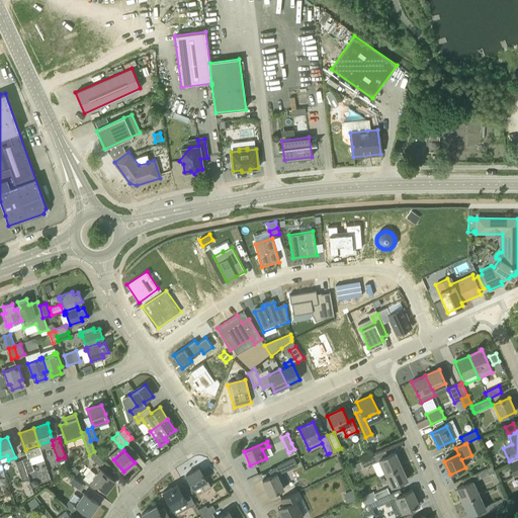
[(103,460),(98,456),(94,451),(90,455),(100,465),(104,461),(103,460)]
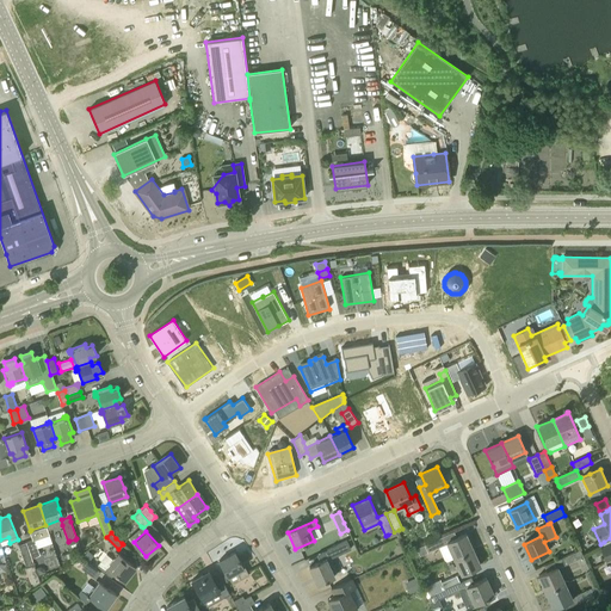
[(466,534),(457,538),(445,543),(454,559),(473,550),(466,534)]
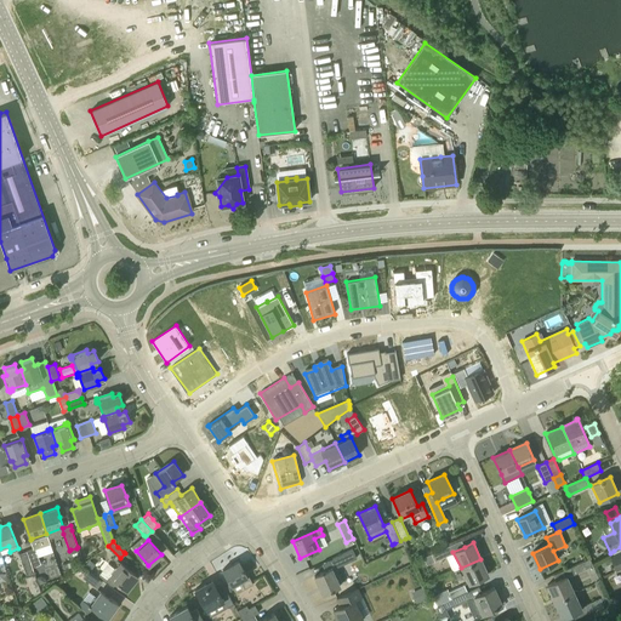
[(431,554),(434,562),(445,557),(450,554),(448,547),(431,554)]
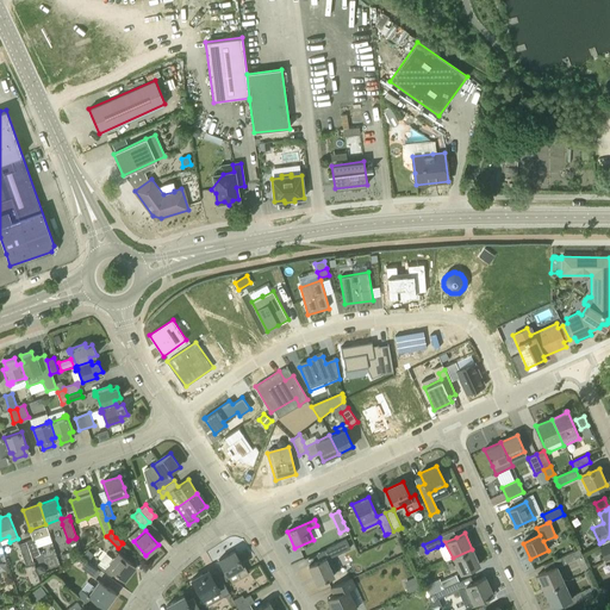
[(26,541),(31,556),(39,554),(35,539),(26,541)]
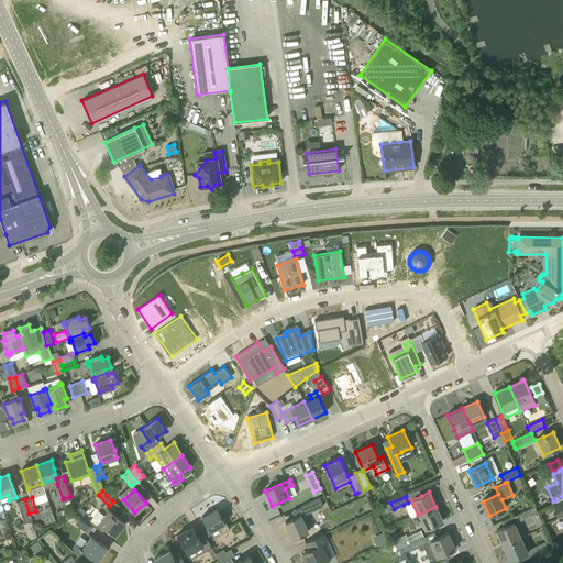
[(29,514),(24,499),(17,501),(24,522),(21,523),(28,540),(36,537),(29,514)]
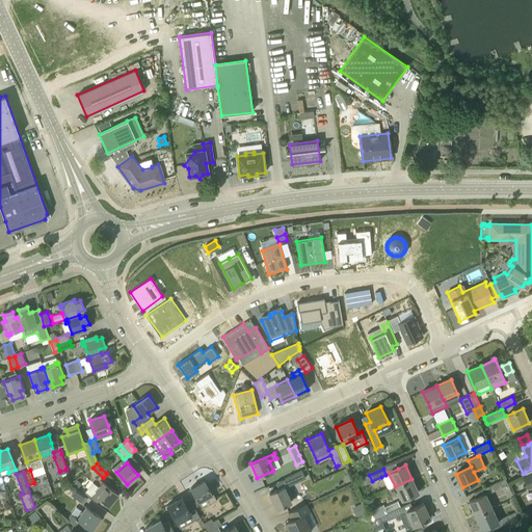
[(288,486),(300,480),(297,472),(285,478),(288,486)]
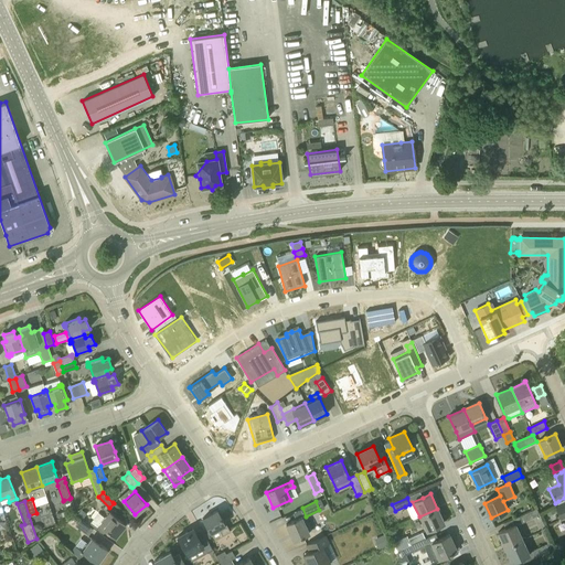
[(564,502),(561,505),(555,508),(560,519),(564,515),(564,502)]
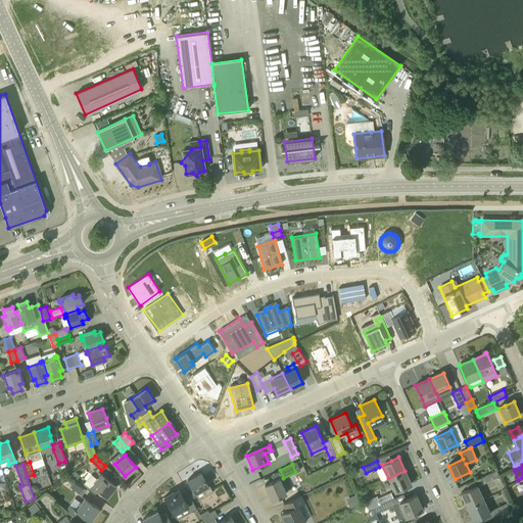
[(405,471),(388,478),(394,492),(411,484),(405,471)]
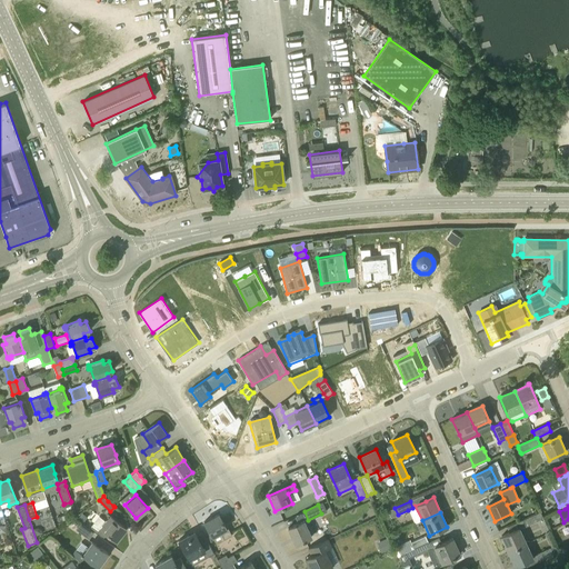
[(521,520),(523,527),(542,518),(540,512),(521,520)]
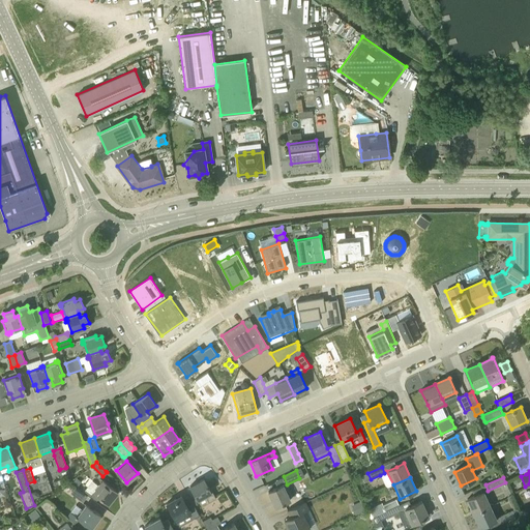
[(189,487),(195,496),(198,501),(205,497),(209,503),(216,499),(212,492),(211,493),(204,478),(189,487)]
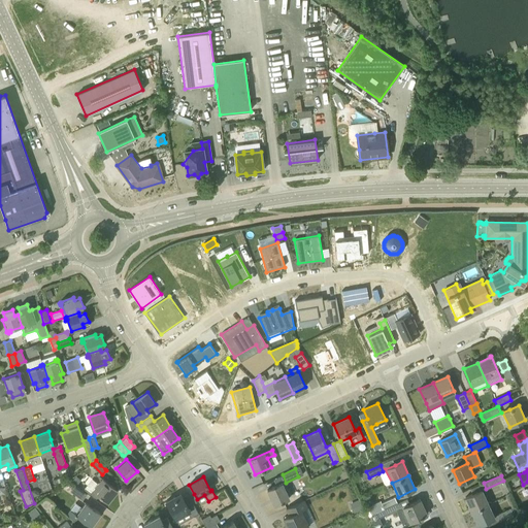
[(118,490),(102,479),(98,484),(92,479),(85,488),(91,492),(90,493),(96,498),(98,495),(107,502),(118,490)]
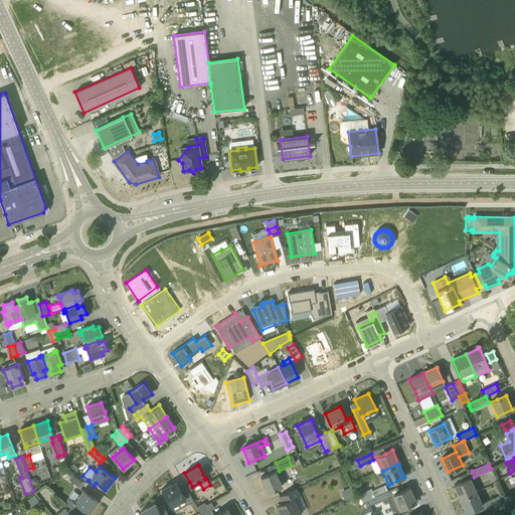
[(283,487),(276,472),(261,478),(268,493),(274,490),(283,487)]
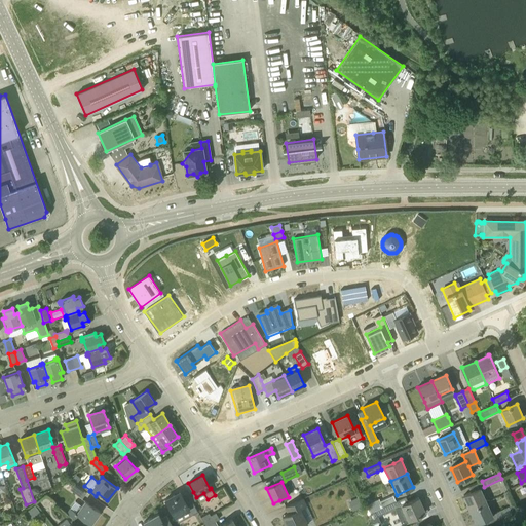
[(86,492),(74,484),(70,490),(82,498),(86,492)]
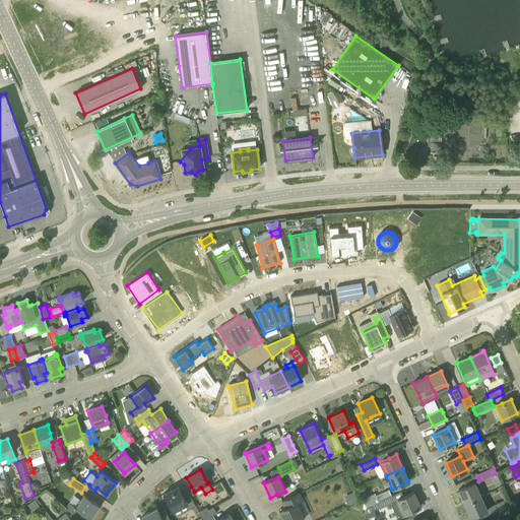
[(464,504),(481,497),(474,482),(465,488),(458,491),(464,504)]
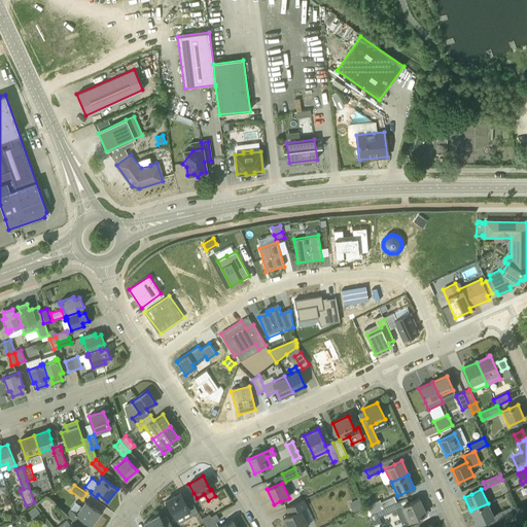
[(198,512),(195,506),(189,497),(184,500),(180,493),(166,501),(175,518),(190,510),(192,515),(198,512)]
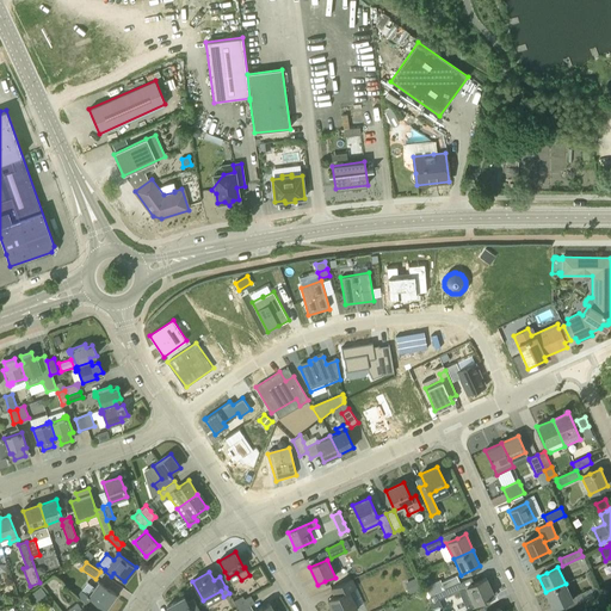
[(599,594),(590,573),(585,574),(591,588),(575,594),(579,603),(599,594)]
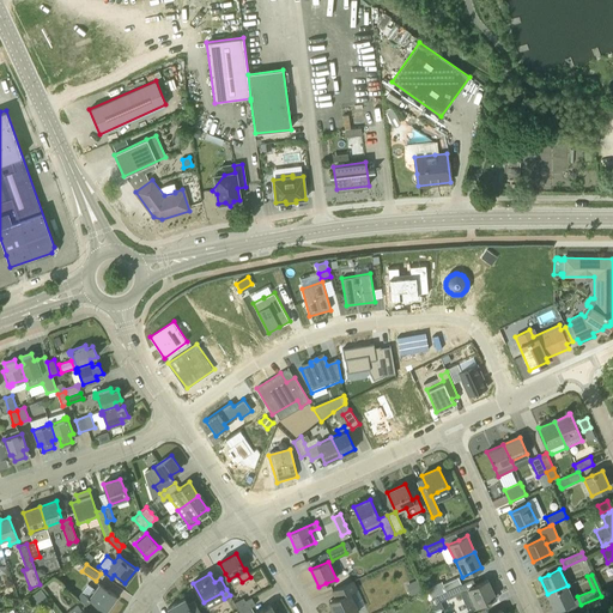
[(445,592),(461,584),(457,576),(442,584),(445,592)]
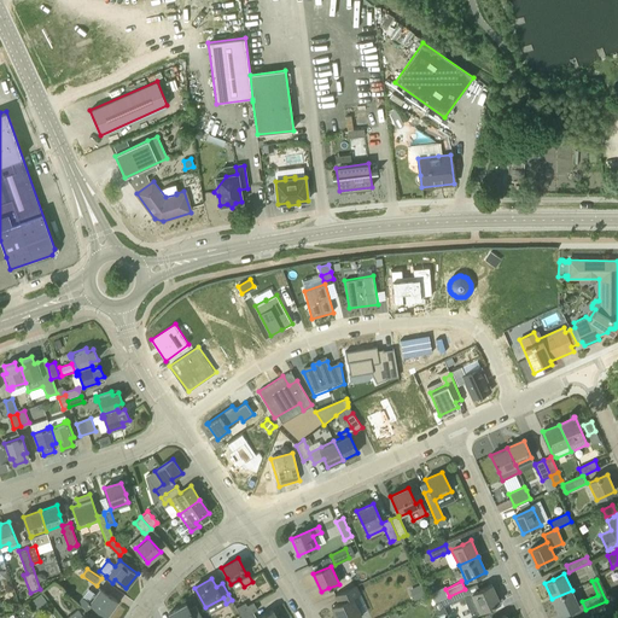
[(421,584),(409,589),(414,600),(425,595),(421,584)]
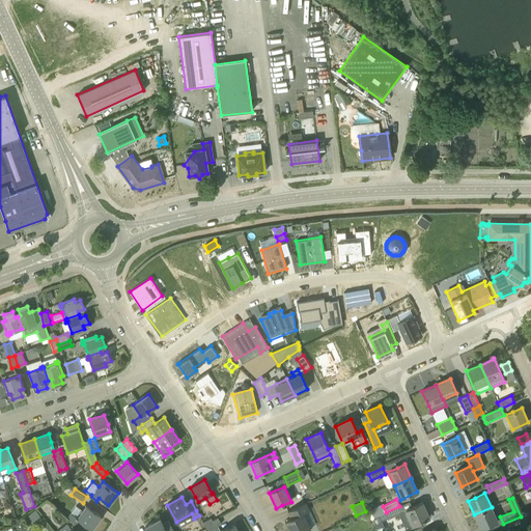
[(422,502),(404,511),(408,519),(412,526),(429,518),(422,502)]
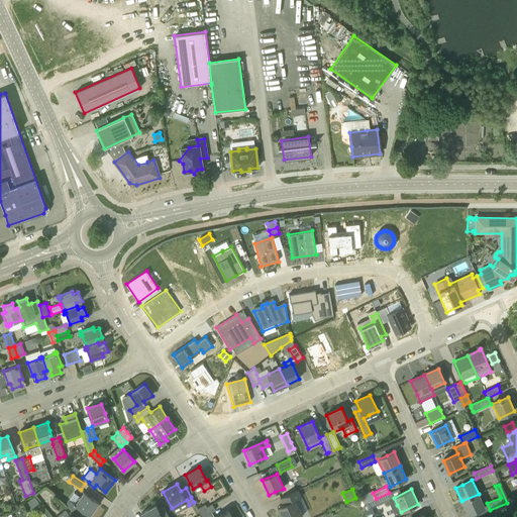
[(301,497),(298,491),(280,498),(283,505),(280,506),(283,513),(281,514),(282,516),(301,516),(303,516),(296,500),(301,497)]
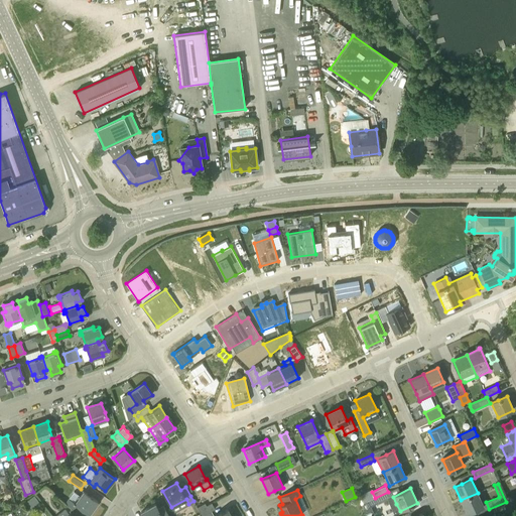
[(372,492),(371,490),(359,496),(363,504),(374,498),(375,498),(372,492)]
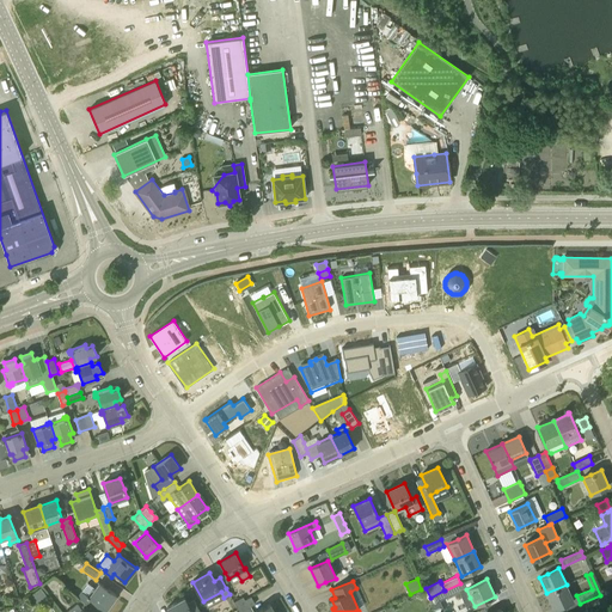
[(116,595),(98,582),(95,587),(87,582),(77,599),(86,606),(91,599),(106,610),(116,595)]
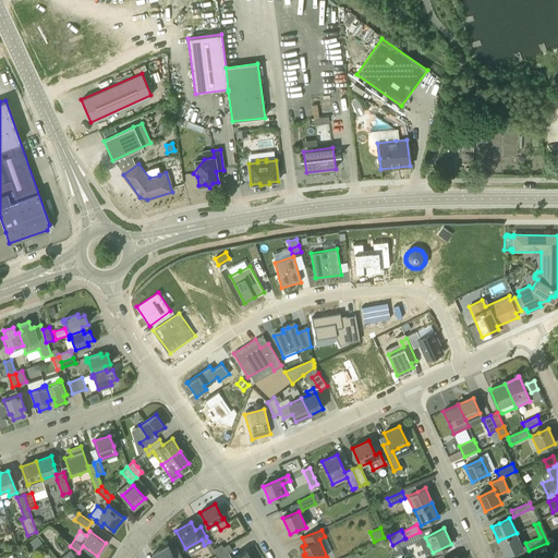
[(419,540),(423,537),(420,532),(405,538),(404,538),(408,545),(419,540)]
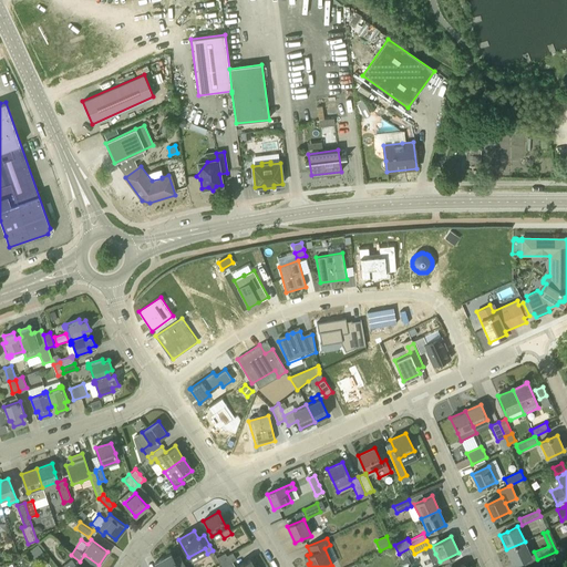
[(525,542),(506,549),(513,565),(523,560),(531,556),(525,542)]
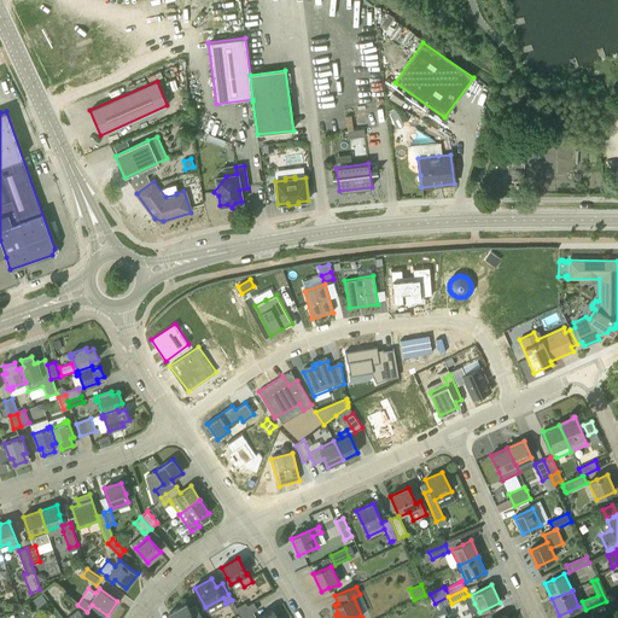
[(47,602),(41,594),(30,601),(38,611),(47,602)]
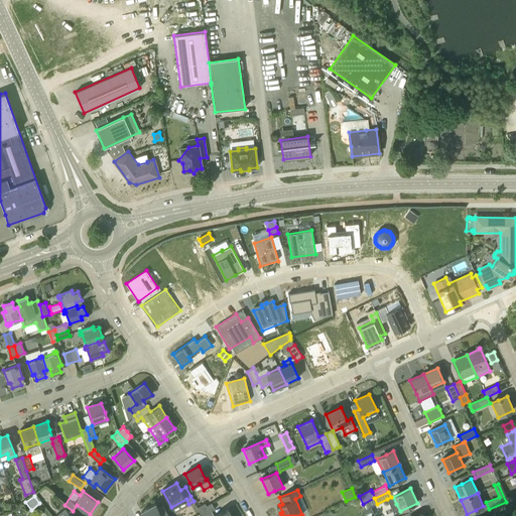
[(371,507),(377,504),(374,498),(363,504),(361,505),(365,515),(369,515),(374,514),(371,507)]
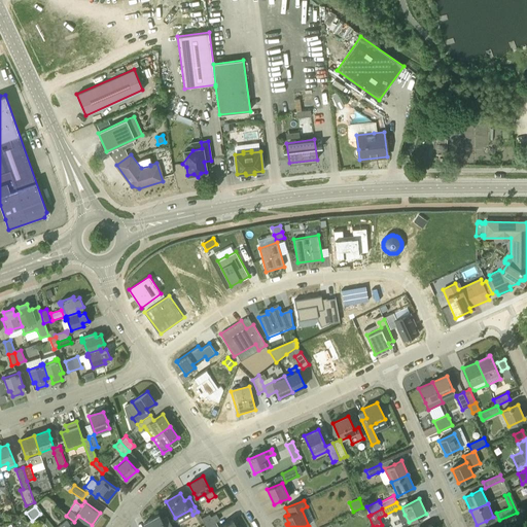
[(207,526),(215,522),(219,519),(215,514),(211,517),(209,514),(202,518),(207,526)]
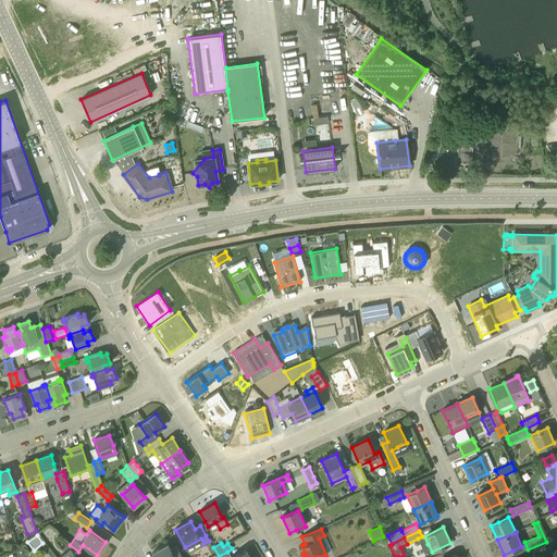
[(182,556),(177,546),(171,551),(168,544),(152,553),(153,556),(182,556)]
